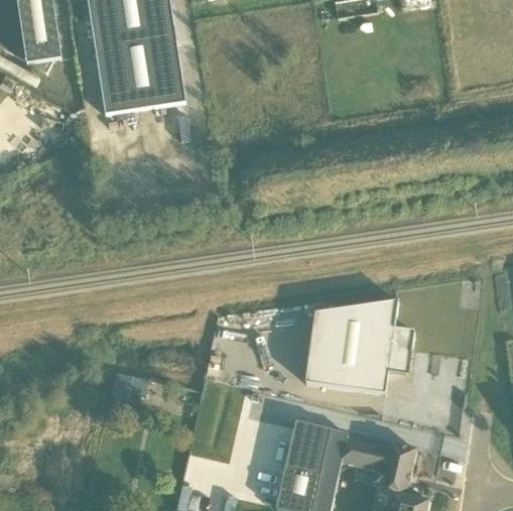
[(0,49),(43,74),(58,57),(49,0),(0,0),(0,49)]
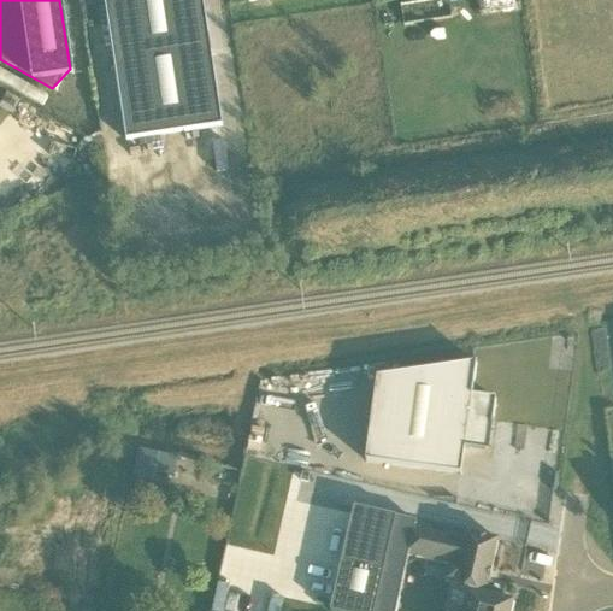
[(222,119),(202,0),(104,0),(125,134),(222,119)]
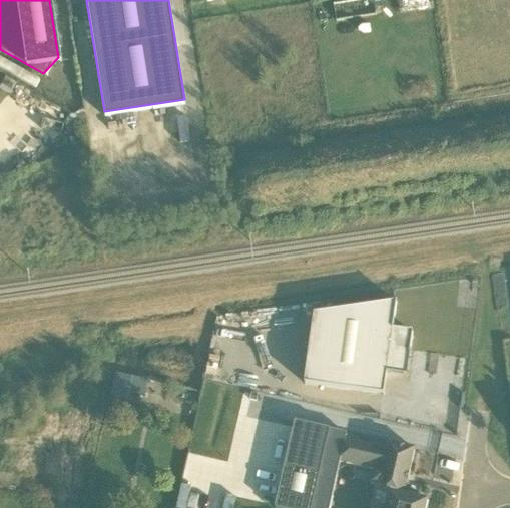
[(379,390),(382,370),(402,373),(409,328),(387,325),(391,298),(314,308),(302,380),(379,390)]
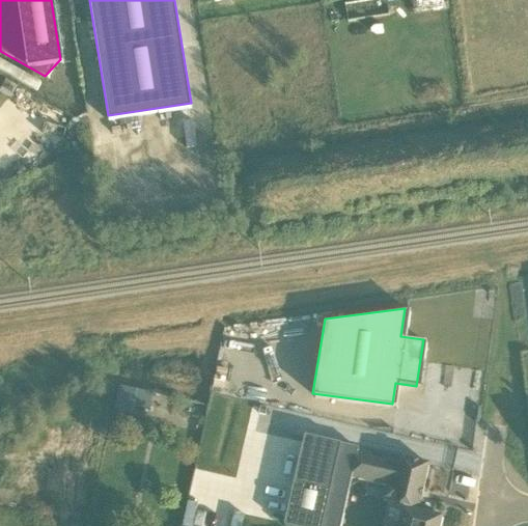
[(210,367),(207,388),(227,391),(229,370),(210,367)]
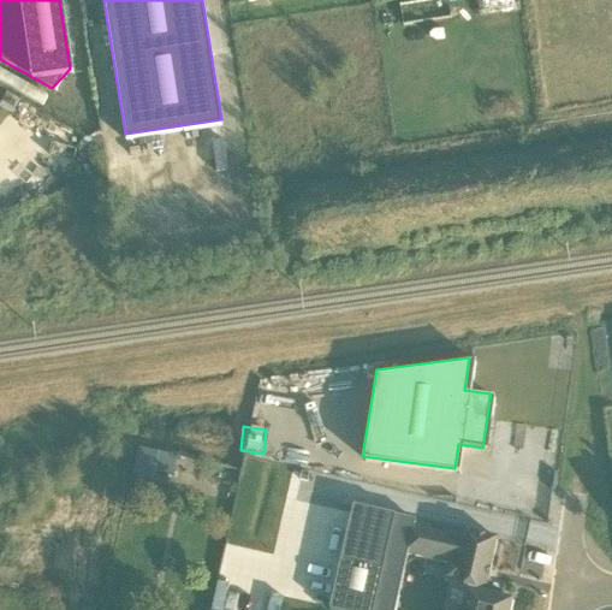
[(134,444),(130,471),(167,475),(171,449),(134,444)]
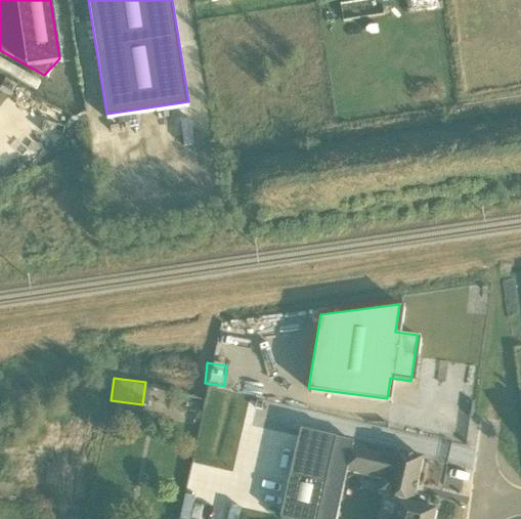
[(430,518),(433,509),(410,504),(422,456),(391,448),(390,455),(350,445),(350,443),(297,430),(276,516),(290,518),(332,518),(344,471),(377,479),(374,491),(380,492),(373,518),(430,518)]
